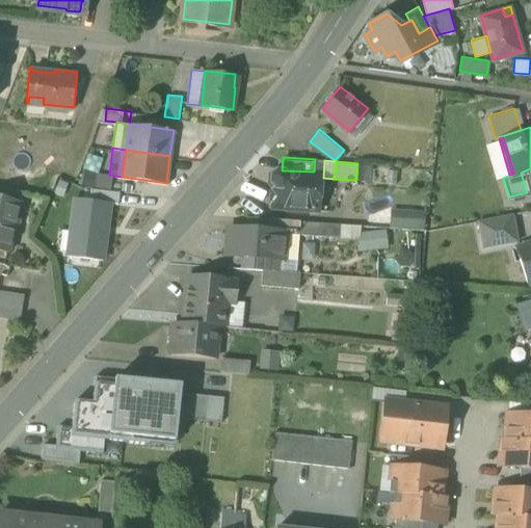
[(372,164),(357,163),(356,180),(370,181),(372,164)]
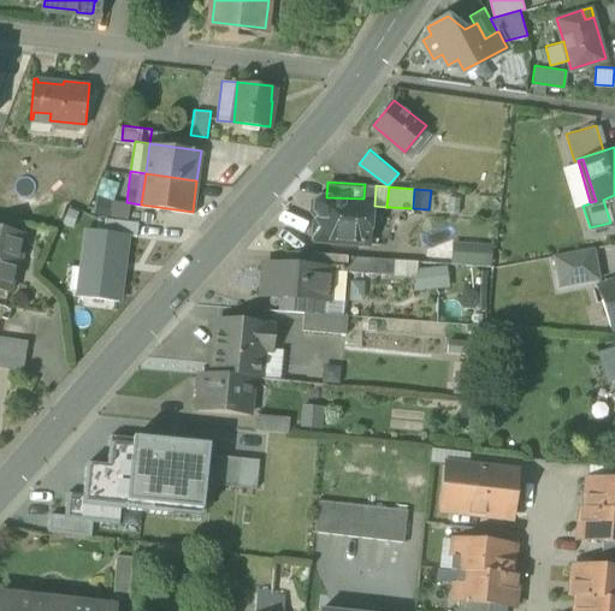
[(614,195),(603,200),(610,223),(610,224),(614,223),(614,195)]
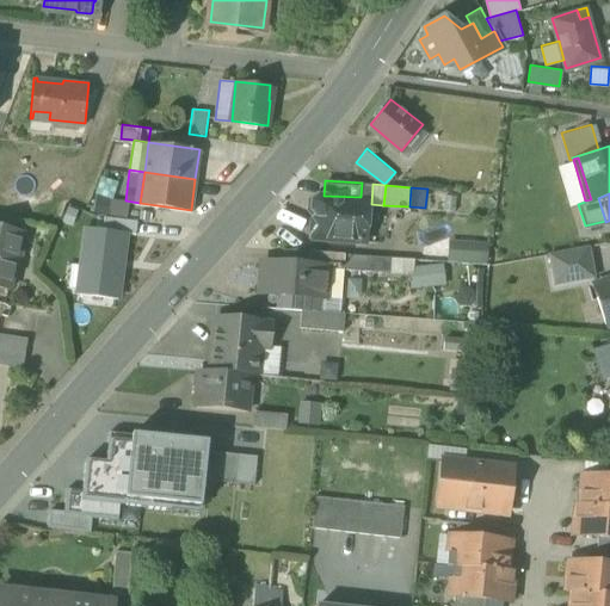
[(367,240),(368,220),(359,218),(361,197),(324,196),(318,195),(312,199),(312,208),(316,212),(315,216),(312,220),(310,229),(316,235),(357,239),(357,240),(361,241),(361,239),(367,240)]
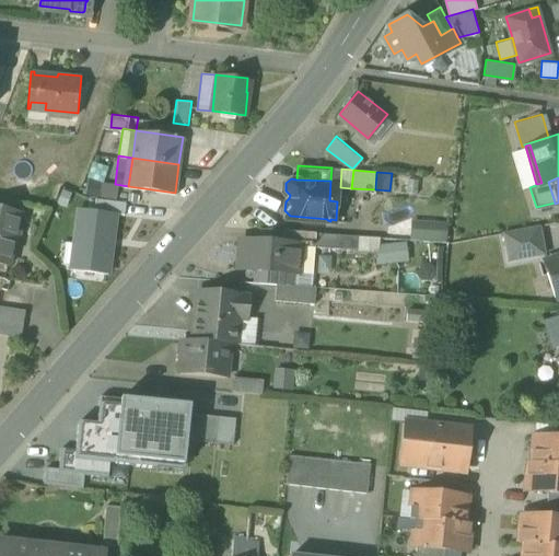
[(90,196),(96,196),(100,196),(102,182),(86,181),(85,194),(90,196)]
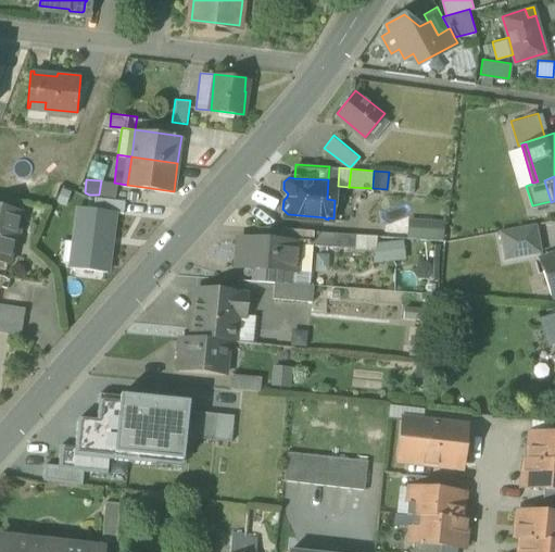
[(336,184),(328,179),(327,199),(335,200),(336,198),(339,191),(336,184)]
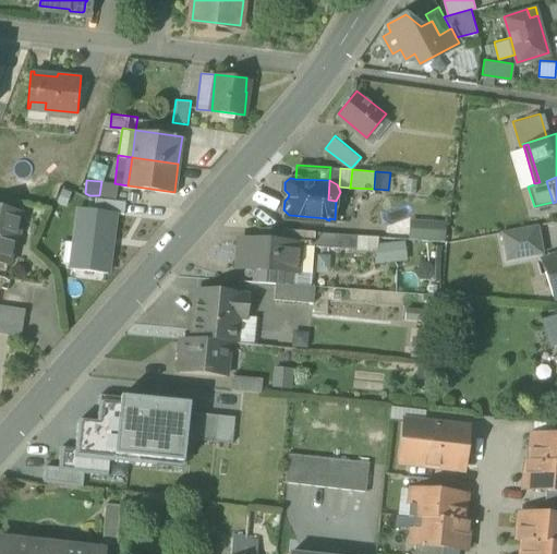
[(99,195),(125,200),(128,185),(114,183),(101,181),(99,195)]
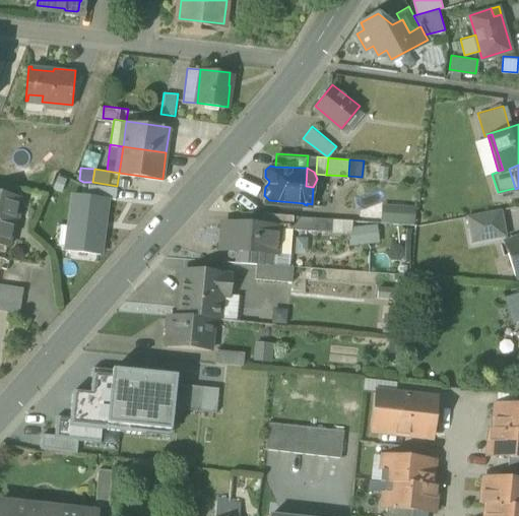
[(89,182),(87,194),(108,197),(116,198),(117,186),(89,182)]
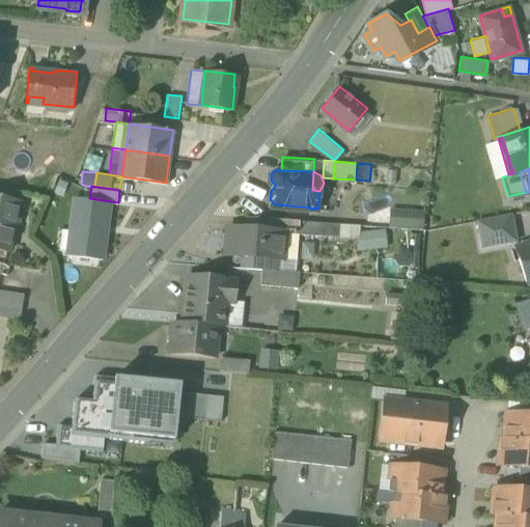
[(0,196),(0,222),(18,226),(20,218),(17,217),(20,200),(0,196)]
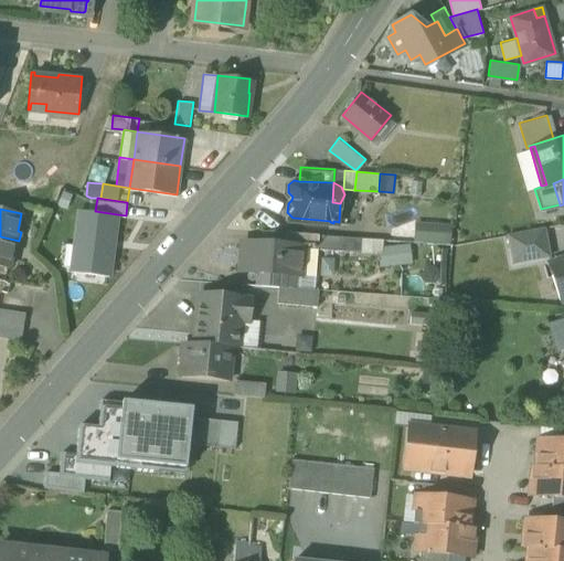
[(80,210),(72,270),(109,274),(117,214),(95,211),(80,210)]
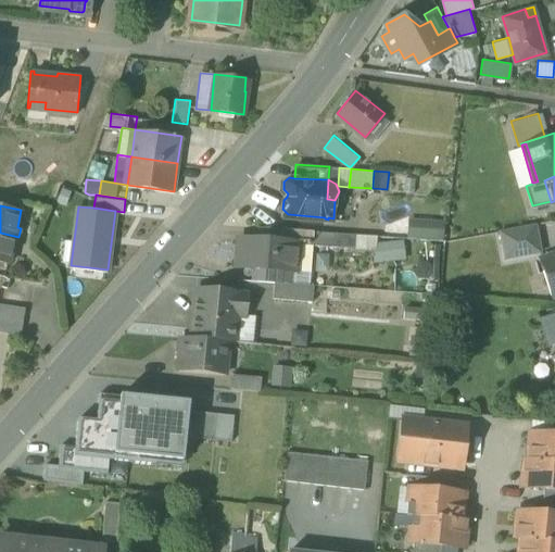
[(408,217),(406,236),(443,239),(444,220),(408,217)]
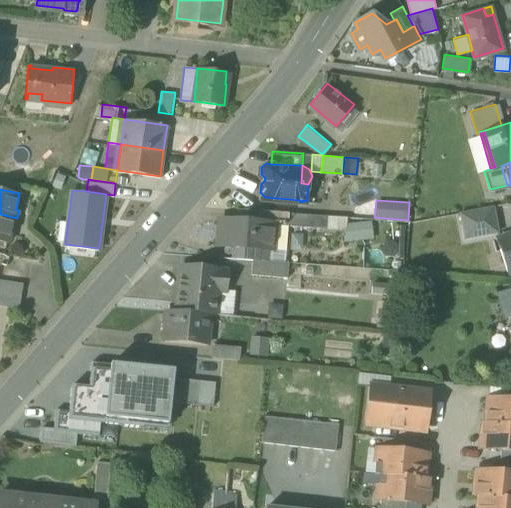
[(461,211),(465,236),(497,230),(492,204),(461,211)]
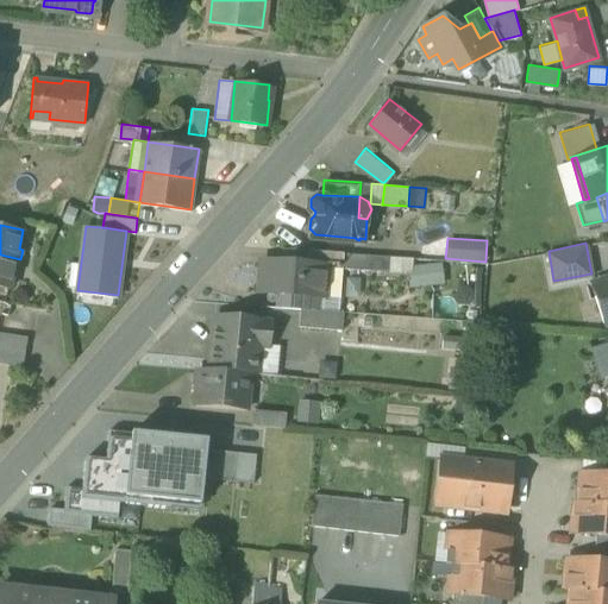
[(281,262),(307,263),(308,249),(282,247),(281,262)]
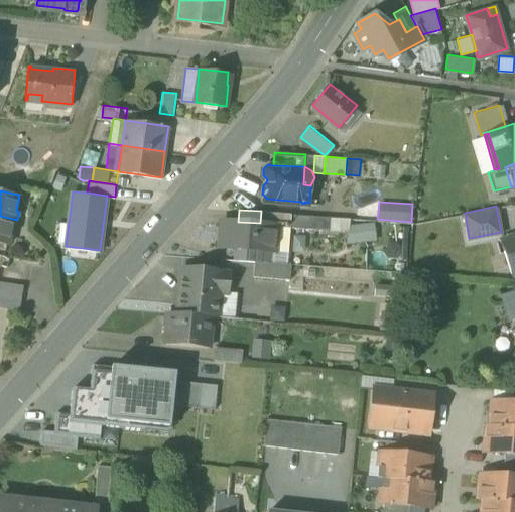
[(291,213),(261,211),(260,223),(276,224),(276,225),(290,226),(291,213)]
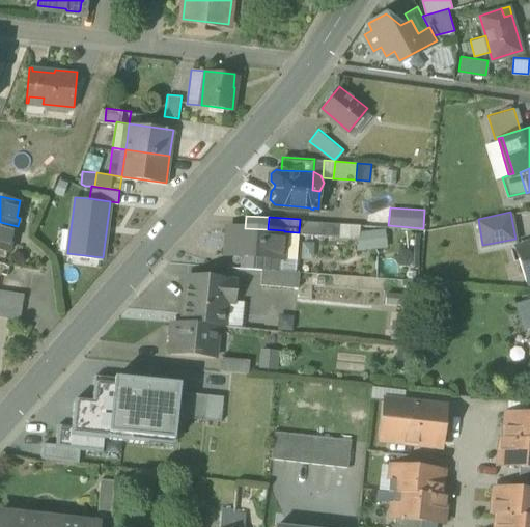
[(299,232),(338,236),(339,222),(300,219),(299,232)]
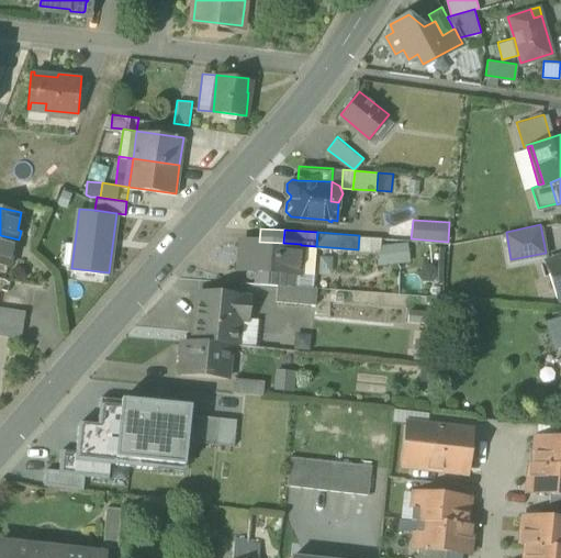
[(17,248),(19,240),(0,235),(0,263),(9,265),(13,247),(17,248)]
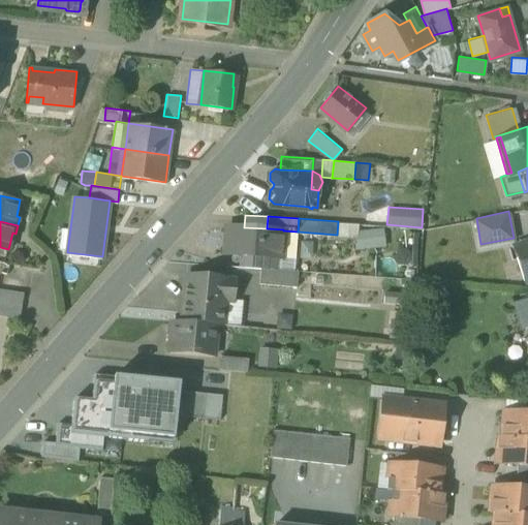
[(360,222),(338,221),(337,235),(354,236),(353,232),(359,230),(360,222)]
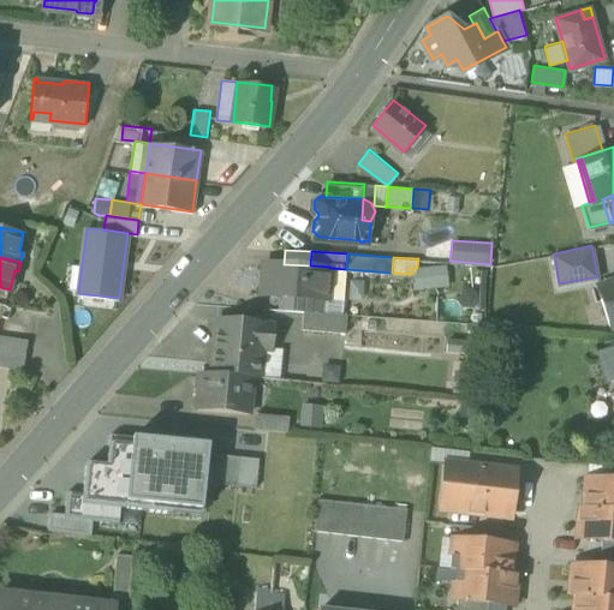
[(285,294),(328,298),(329,268),(329,267),(310,265),(284,264),(264,262),(262,293),(285,294)]
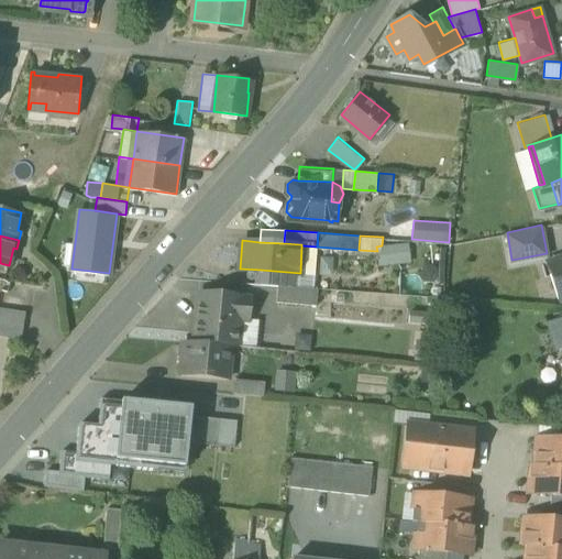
[(382,245),(376,247),(377,251),(379,265),(411,260),(408,240),(382,245)]
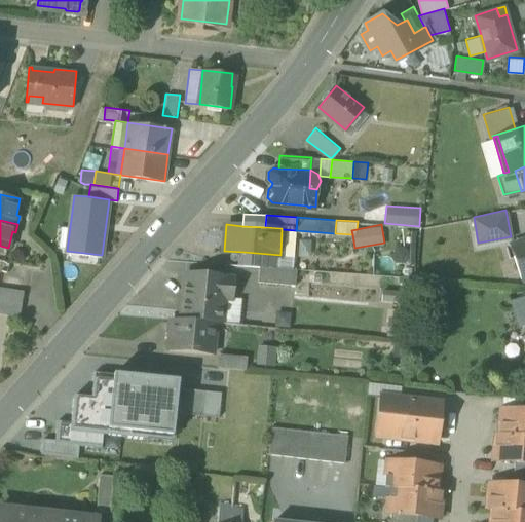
[(294,268),(296,230),(282,229),(280,255),(279,267),(294,268)]
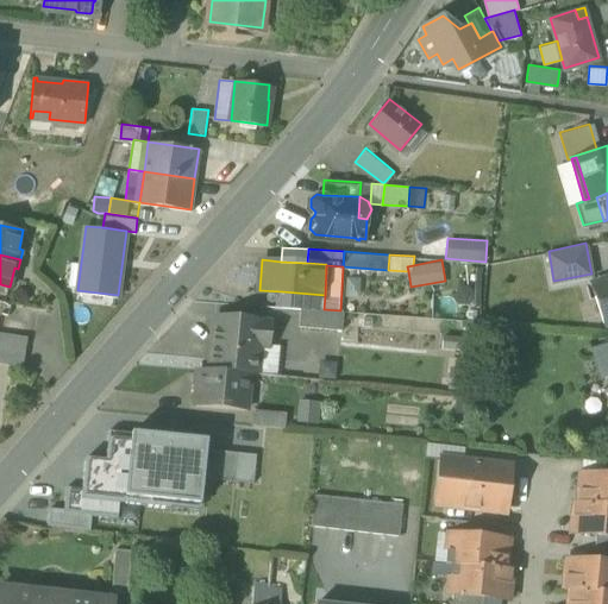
[(607,274),(593,280),(606,321),(607,321),(607,274)]
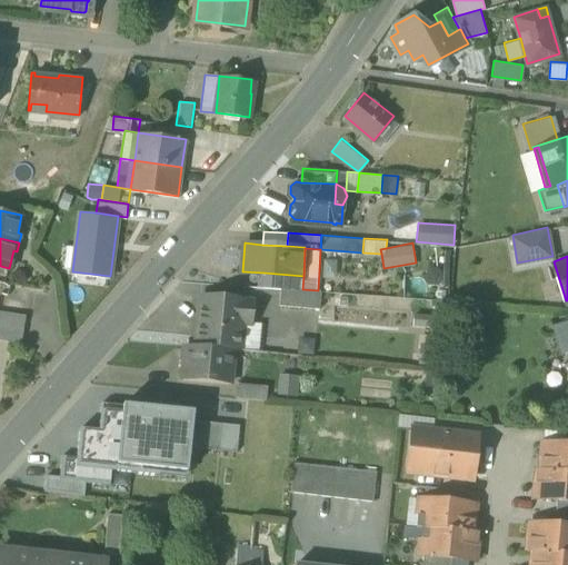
[(281,287),(302,289),(304,276),(263,273),(262,286),(281,287)]
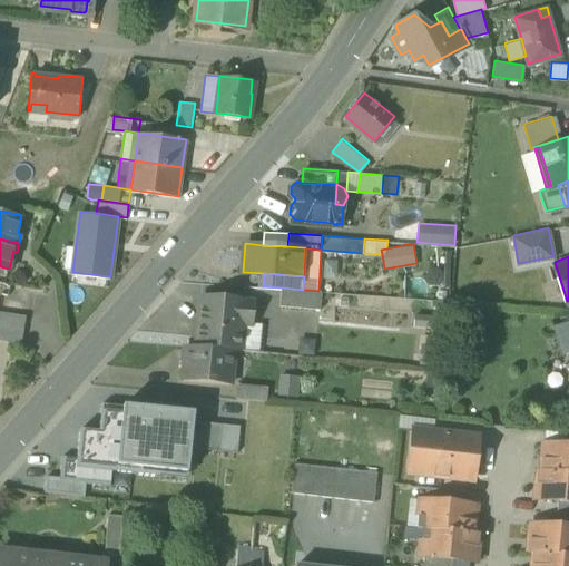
[(280,304),(321,308),(322,291),(319,291),(303,290),(282,288),(280,304)]
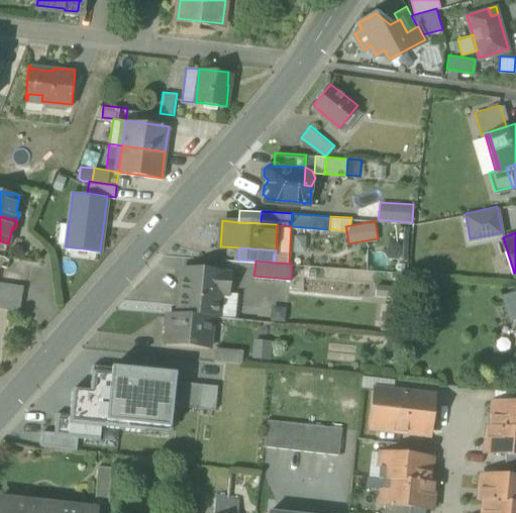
[(211,315),(217,316),(220,291),(228,292),(230,273),(183,269),(183,271),(184,271),(184,279),(182,279),(179,312),(211,315)]
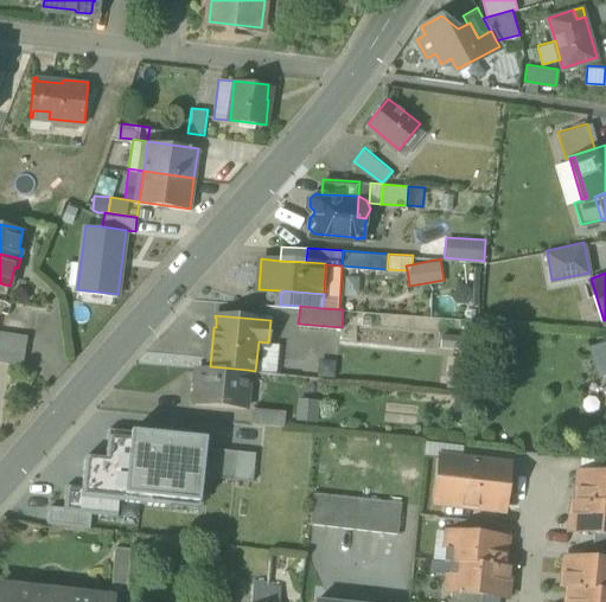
[(0,328),(0,343),(25,348),(27,334),(0,328)]
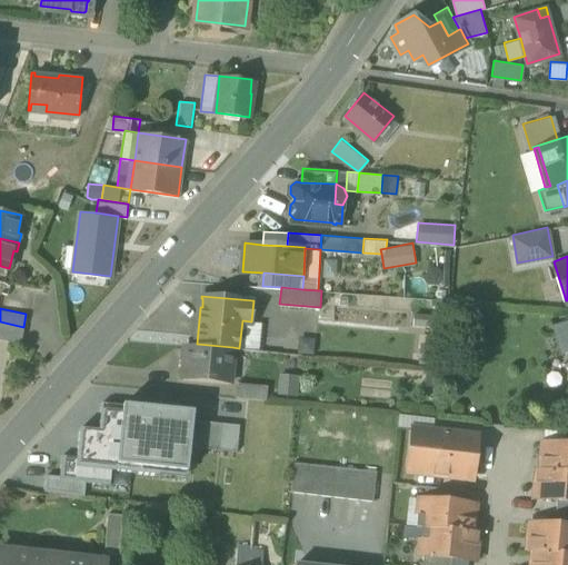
[(260,321),(251,321),(242,320),(239,348),(258,349),(260,321)]
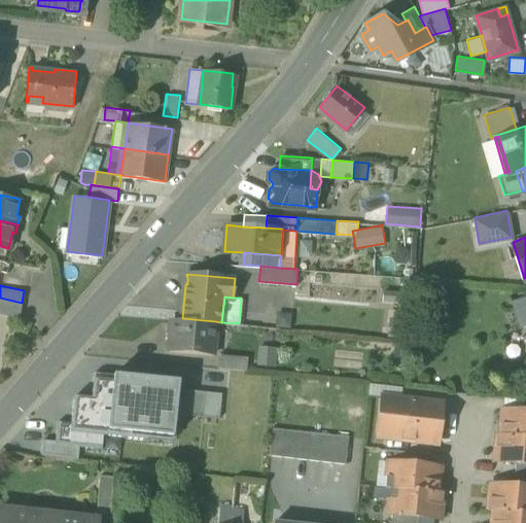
[(19,316),(22,303),(0,298),(0,312),(18,316),(19,316)]
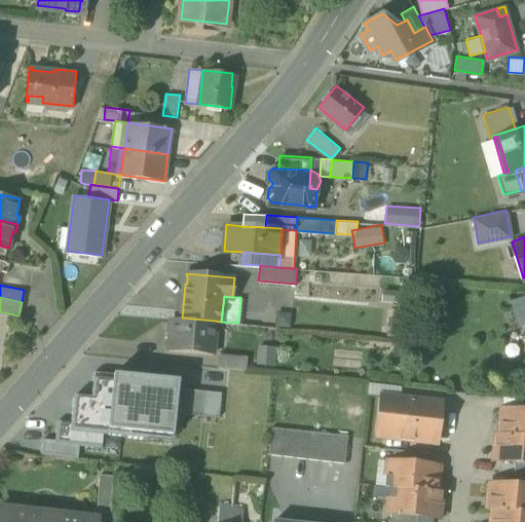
[(524,297),(512,302),(519,326),(524,323),(524,297)]
